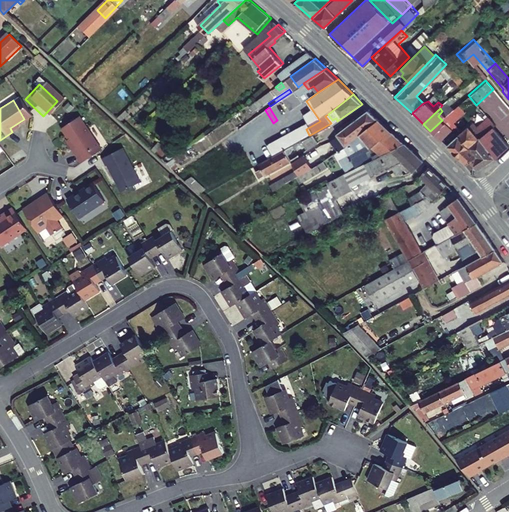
[(488,118),(490,116),(484,108),(481,111),(488,118)]
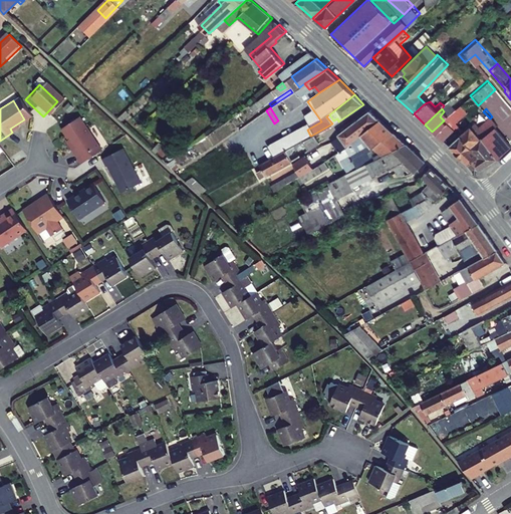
[(332,146),(336,154),(361,138),(380,121),(371,112),(340,136),(342,139),(332,146)]
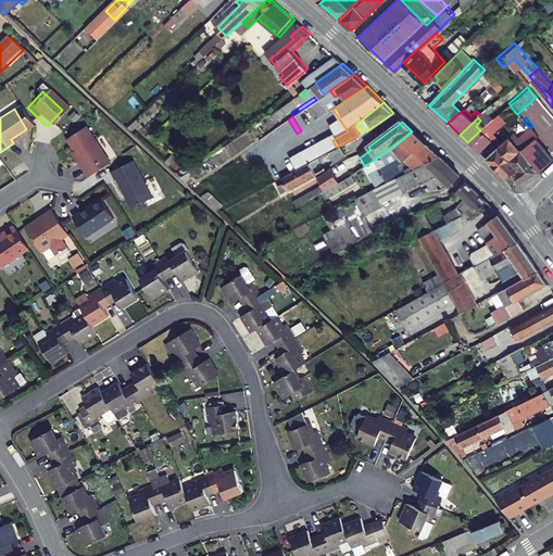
[(72,166),(79,180),(102,167),(82,130),(61,142),(74,165),(72,166)]
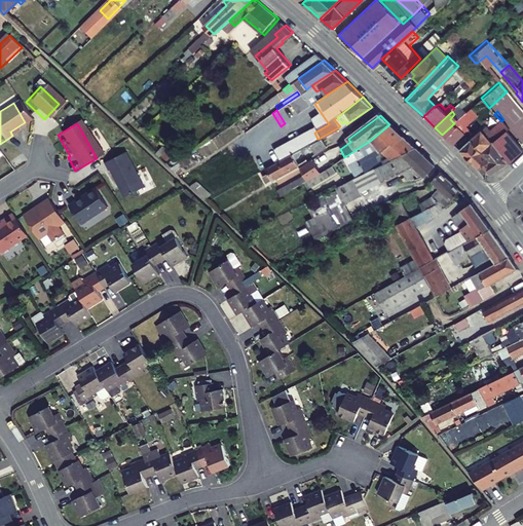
[(452,144),(463,133),(454,123),(442,135),(452,144)]
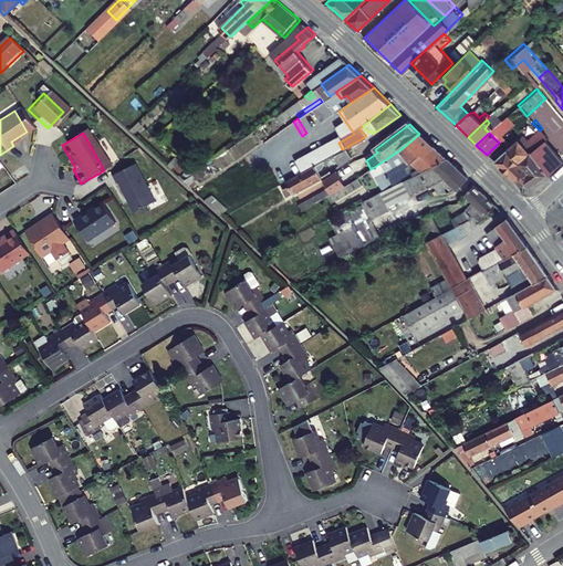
[(371,188),(374,187),(378,195),(403,182),(412,178),(405,169),(414,161),(412,158),(419,154),(421,157),(434,147),(419,134),(398,152),(407,161),(369,186),(371,188)]
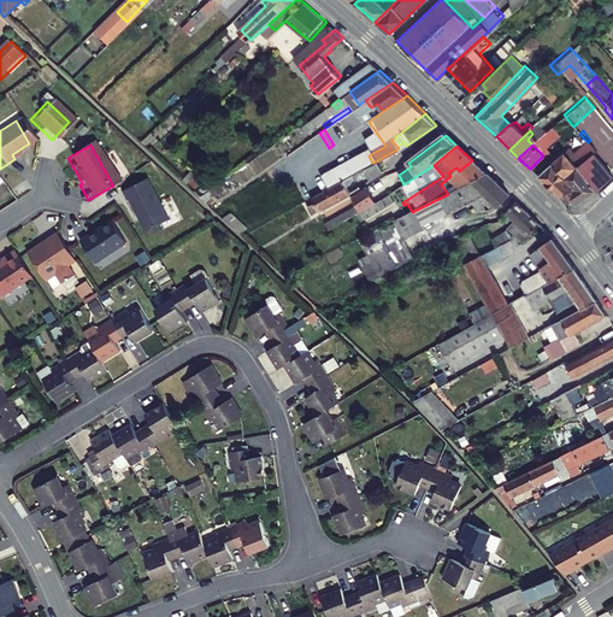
[(584,146),(569,159),(563,152),(535,174),(558,195),(570,187),(571,186),(564,177),(587,158),(591,153),(584,146)]
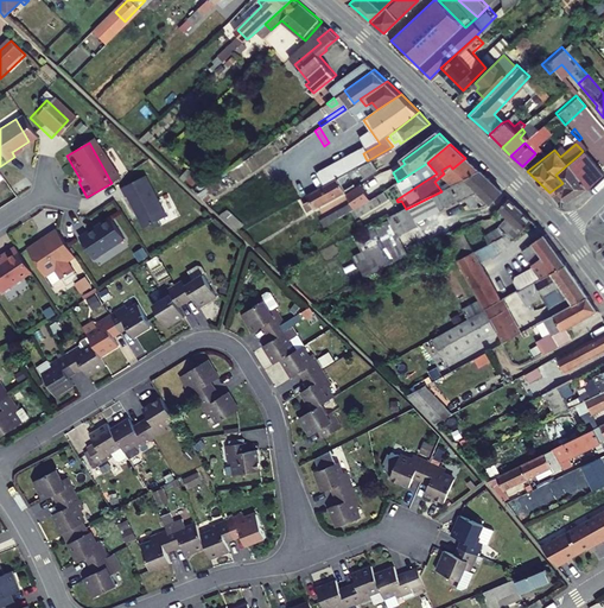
[(332,164),(329,166),(335,179),(347,172),(355,168),(348,154),(339,160),(332,150),(326,153),(332,164)]
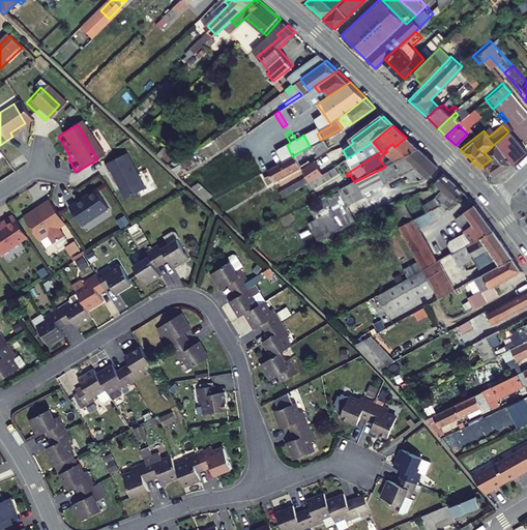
[(511,164),(520,154),(504,136),(485,152),(491,159),(490,160),(479,168),(487,177),(488,178),(491,178),(492,177),(511,164)]
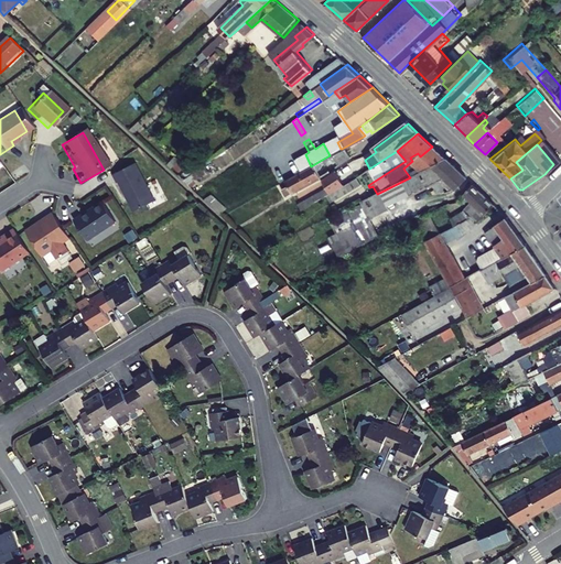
[(422,171),(444,160),(432,147),(420,156),(418,153),(410,158),(412,161),(422,171)]
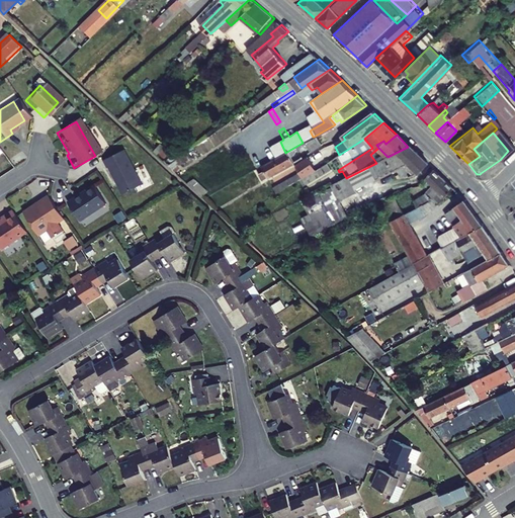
[(309,152),(318,145),(314,137),(313,137),(303,143),(309,152)]
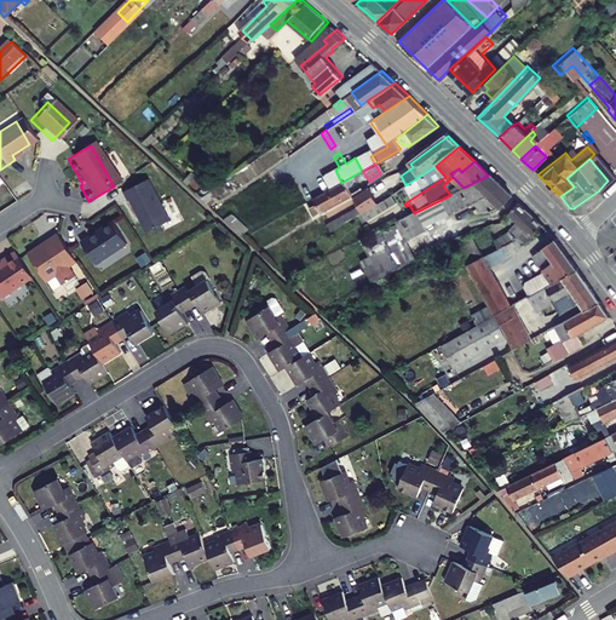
[(360,187),(353,176),(341,183),(347,194),(360,187)]
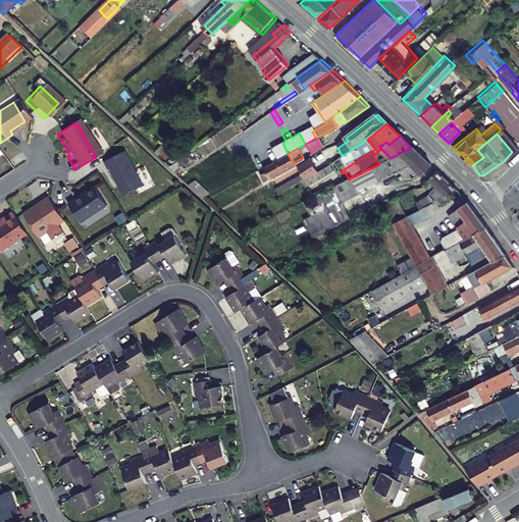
[(422,173),(431,165),(411,148),(391,158),(379,164),(371,168),(375,175),(373,176),(375,180),(386,175),(406,165),(412,166),(413,165),(422,173)]
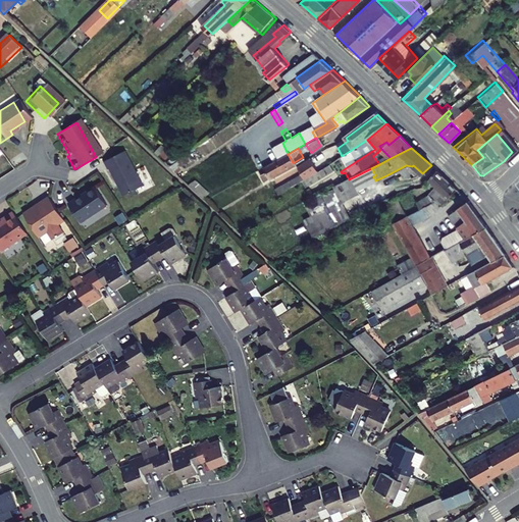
[(263,173),(258,175),(261,181),(293,163),(288,154),(260,169),(263,173)]
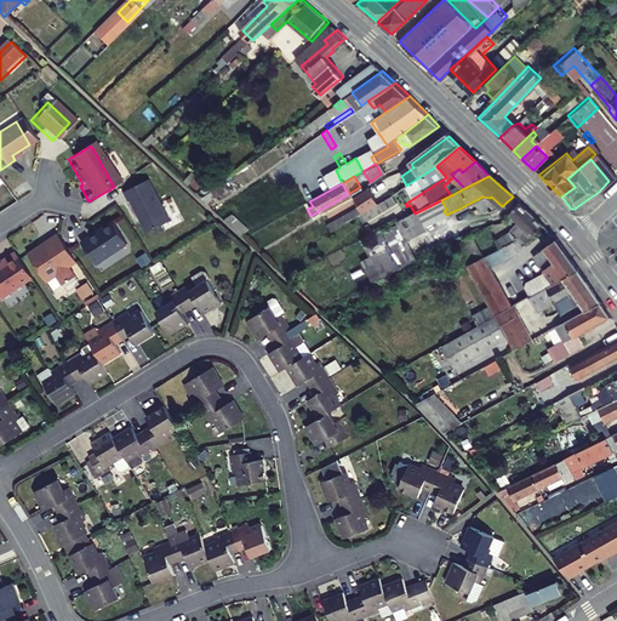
[(165,226),(142,186),(118,199),(123,209),(124,208),(133,224),(136,224),(138,229),(136,229),(142,239),(165,226)]
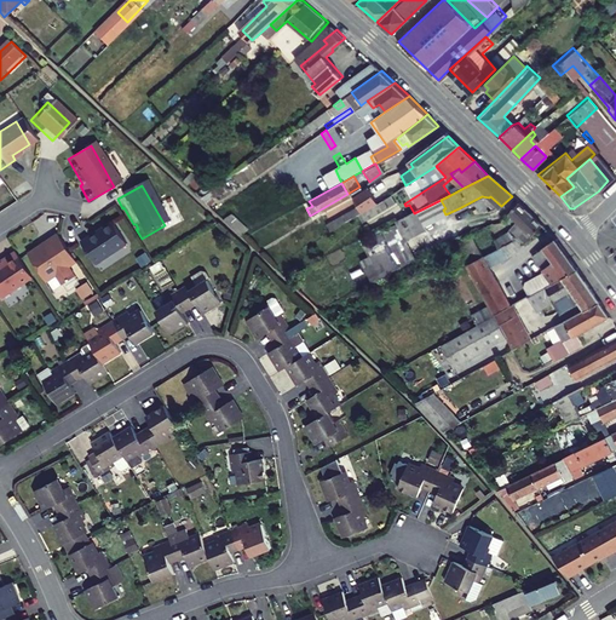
[(369,191),(366,185),(349,195),(352,201),(369,191)]
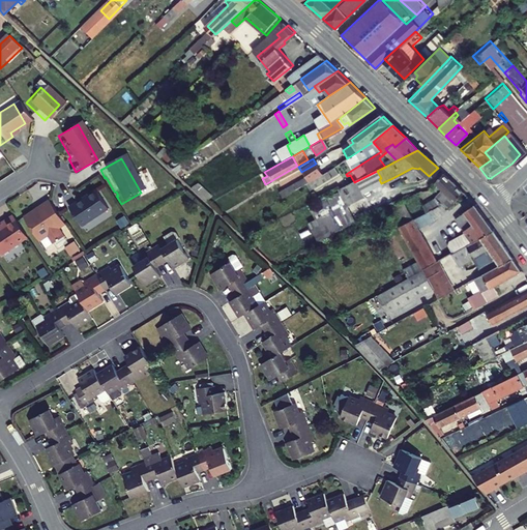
[(321,174),(316,164),(301,172),(304,177),(308,183),(321,174)]
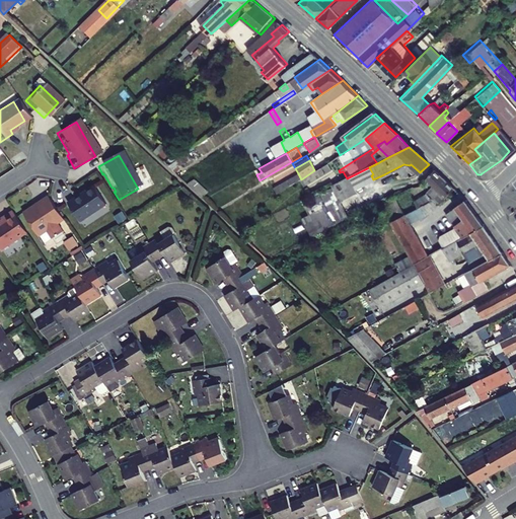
[(435,205),(453,188),(434,170),(425,178),(433,186),(417,200),(420,207),(431,201),(435,205)]
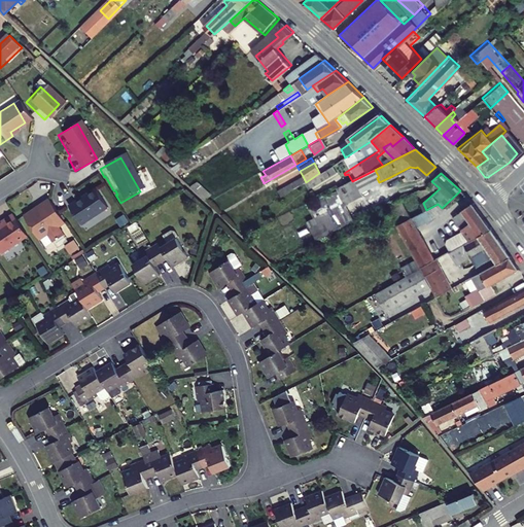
[(303,176),(275,194),(279,200),(306,182),(303,176)]
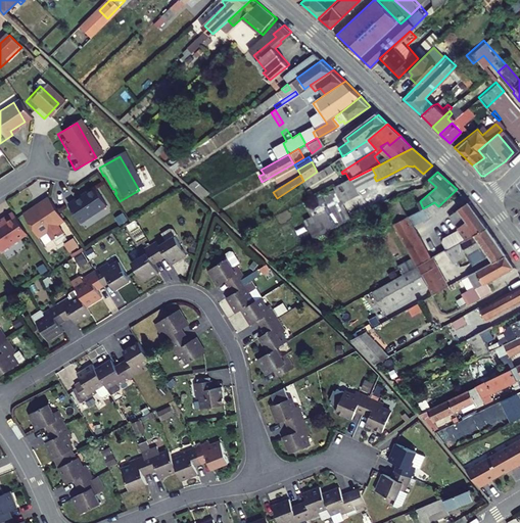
[(397,196),(387,176),(376,181),(386,202),(397,196)]
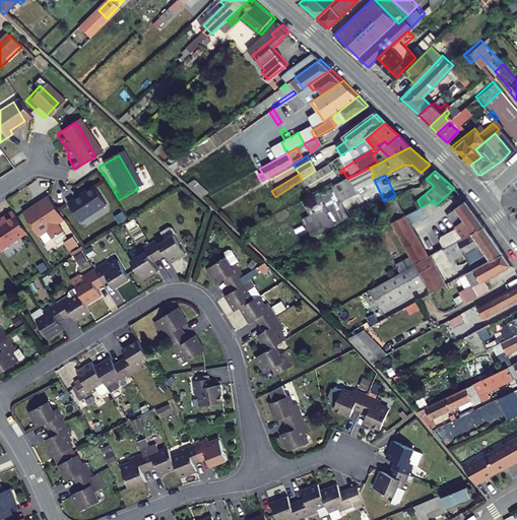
[(100,208),(87,190),(75,198),(75,197),(61,206),(74,225),(100,208)]
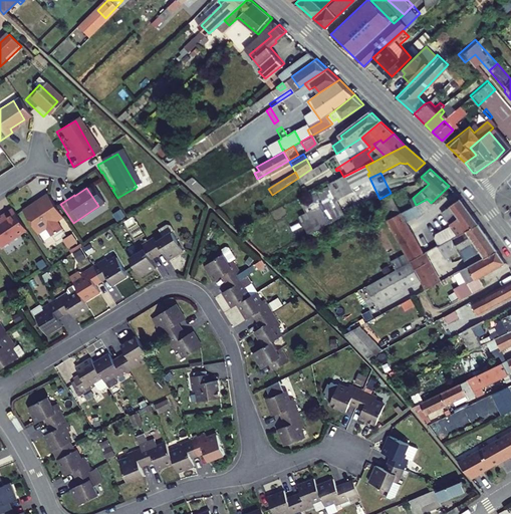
[(401,213),(391,193),(379,199),(390,219),(401,213)]
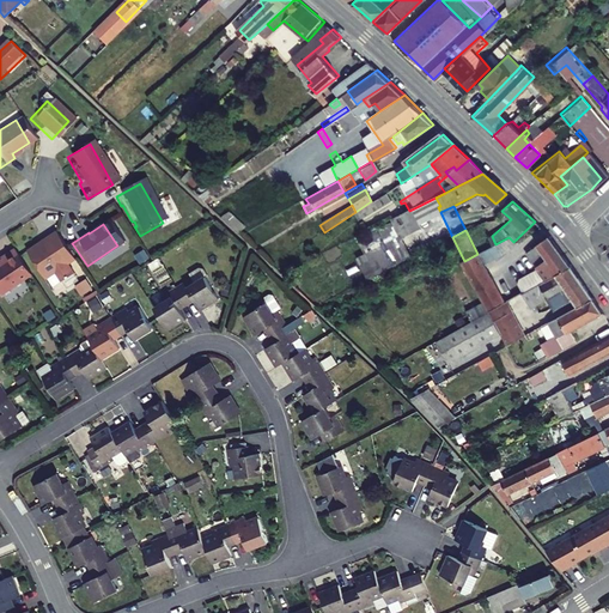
[(547,235),(534,246),(534,247),(523,254),(535,269),(517,279),(515,284),(521,293),(568,267),(547,235)]
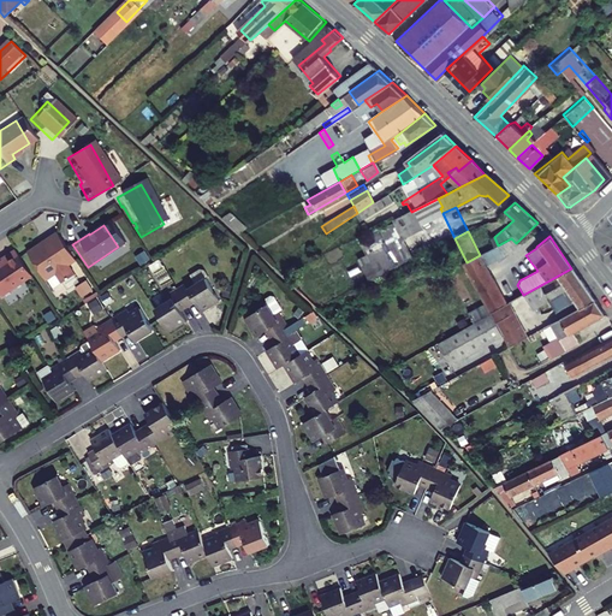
[(71,266),(53,237),(40,246),(41,247),(40,248),(35,252),(34,252),(34,250),(23,258),(41,285),(43,284),(49,294),(70,279),(64,271),(71,266)]
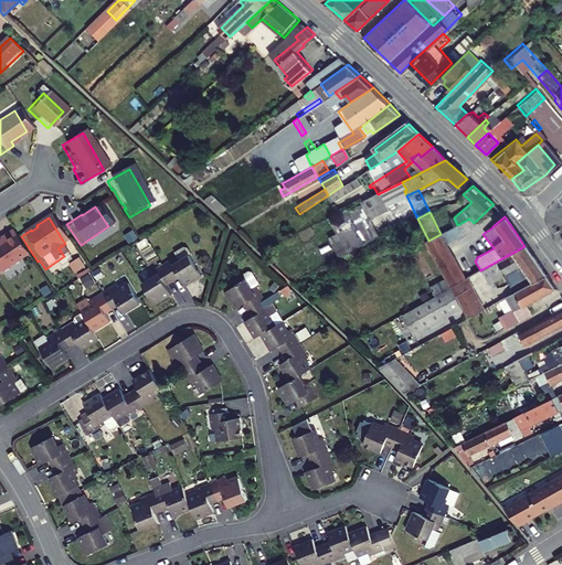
[(457,225),(460,231),(474,223),(469,219),(457,225)]
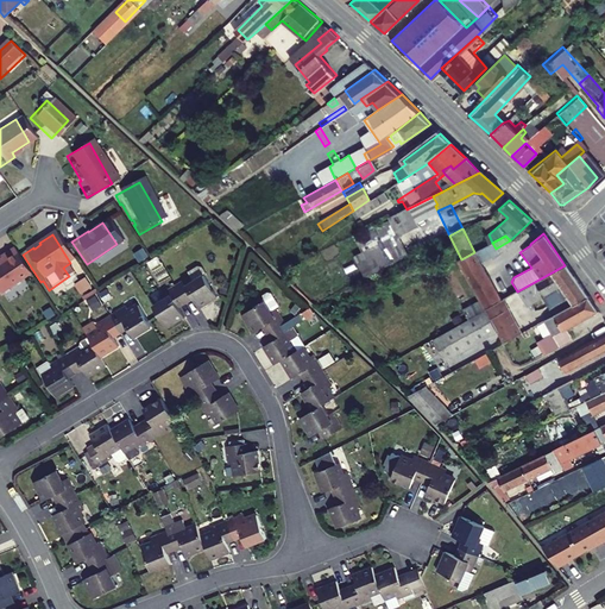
[(0,294),(26,277),(10,251),(0,257),(0,294)]
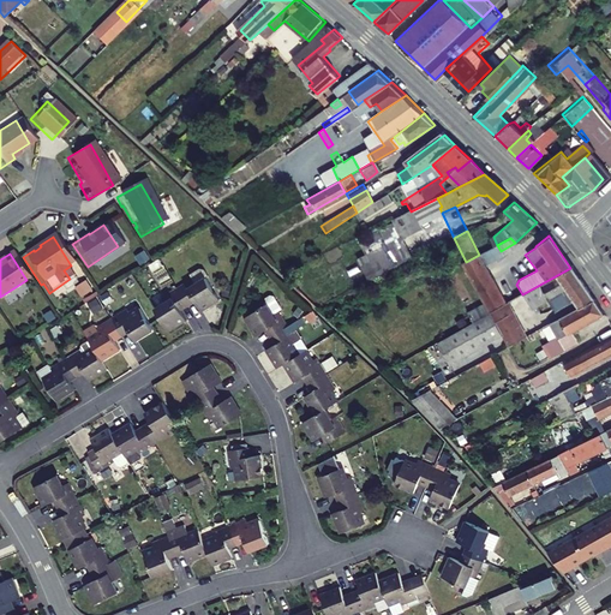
[(463,263),(490,312),(491,311),(505,304),(479,255),(466,262),(463,263)]
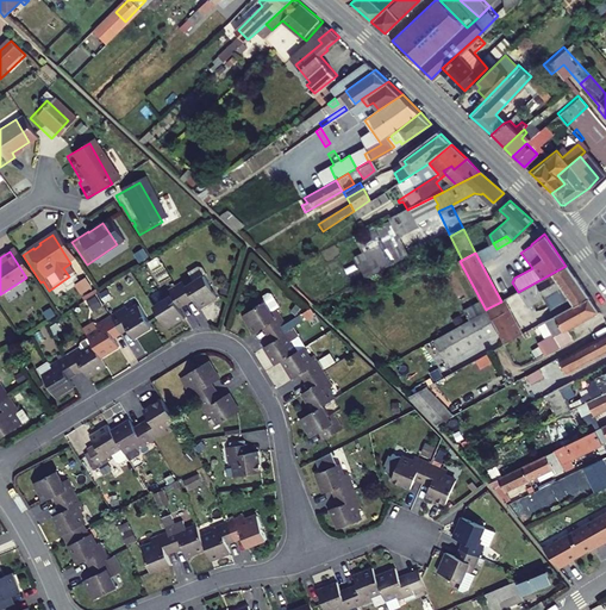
[(587,297),(566,266),(518,292),(517,293),(525,307),(542,298),(551,317),(587,297)]
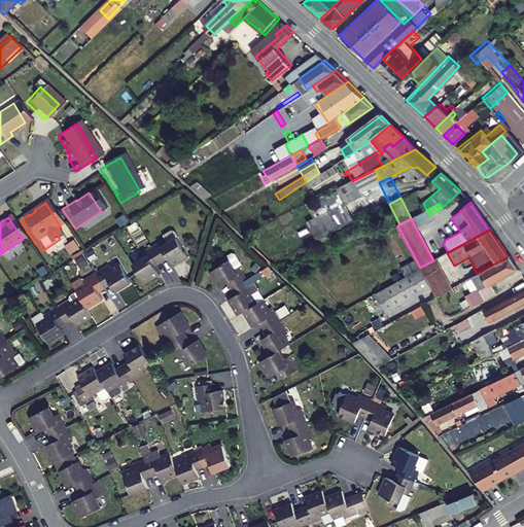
[(167,242),(169,245),(155,252),(164,267),(171,262),(173,266),(176,272),(191,262),(180,245),(182,243),(179,238),(176,237),(167,242)]
